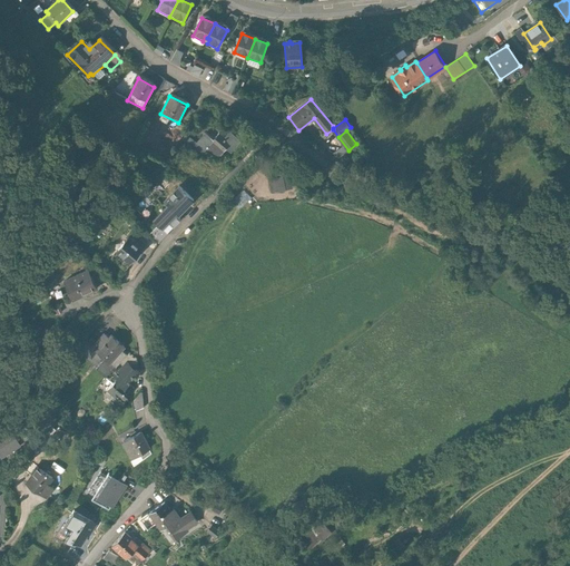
[(220,133),(213,139),(205,133),(197,142),(186,133),(182,139),(200,154),(205,149),(216,159),(227,149),(231,152),(236,146),(242,140),(231,132),(225,137),(220,133)]
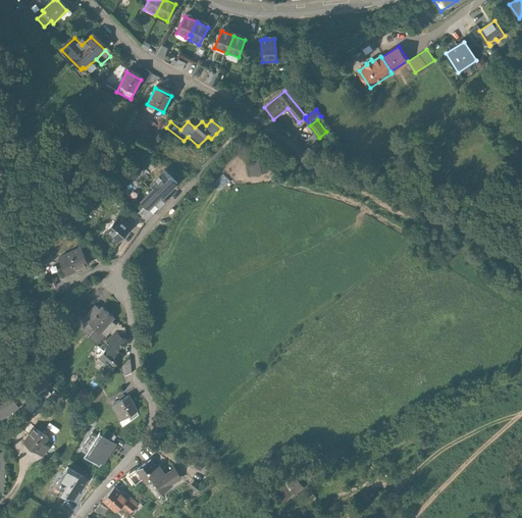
[(263,173),(258,161),(245,166),(250,178),(263,173)]
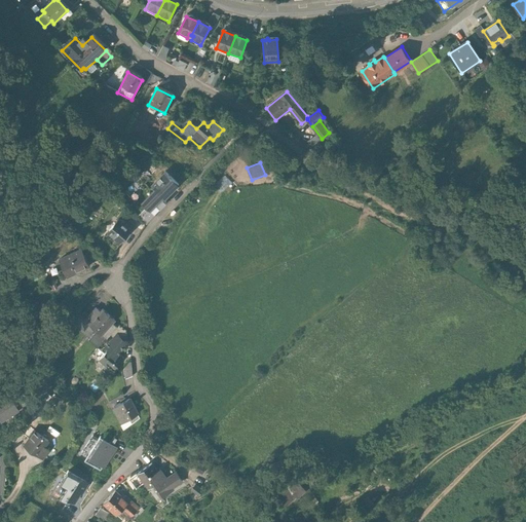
[(163,192),(164,193),(178,180),(165,168),(152,182),(154,184),(163,192)]
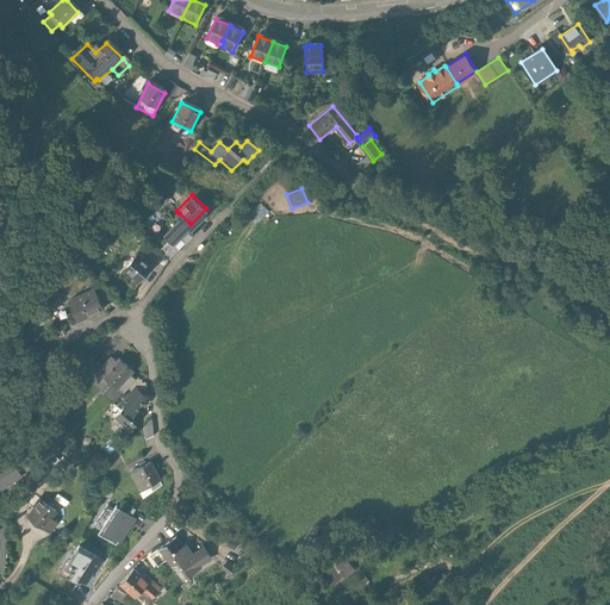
[(190,223),(179,213),(165,229),(170,235),(174,238),(190,223)]
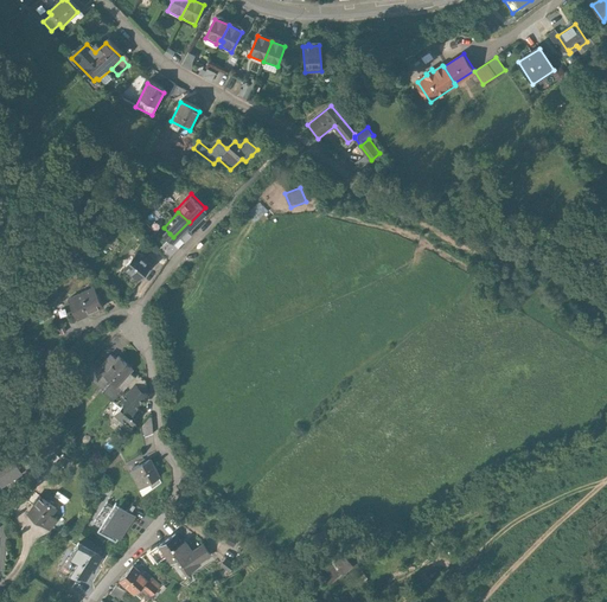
[(142,218),(148,224),(152,219),(146,213),(142,218)]
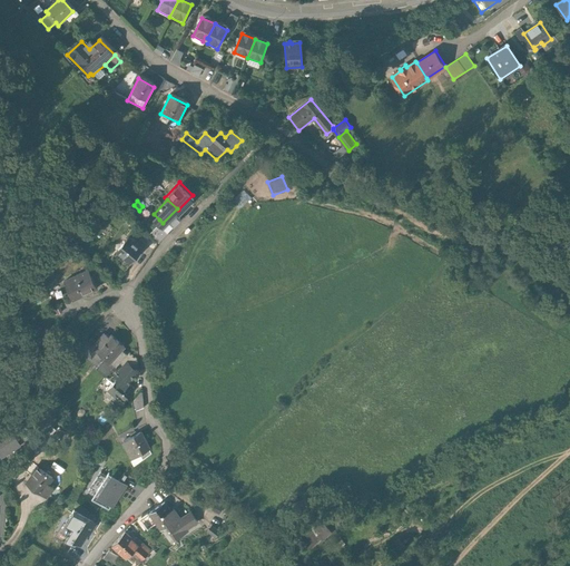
[(163,223),(159,220),(150,227),(159,236),(168,228),(163,223)]
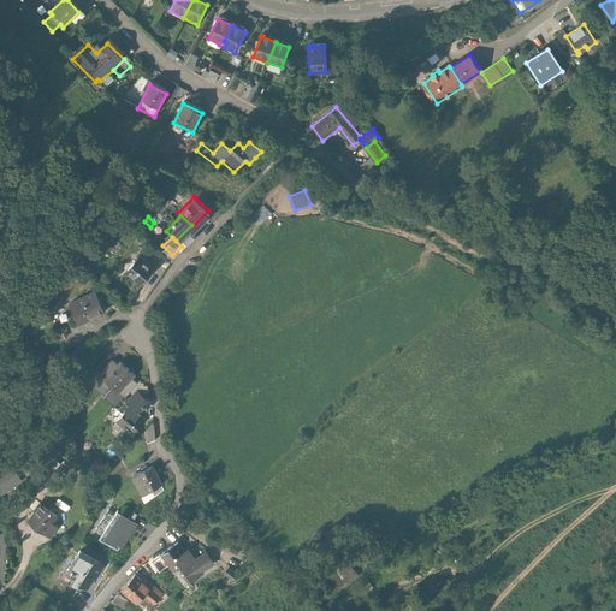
[(142,274),(154,261),(140,248),(128,261),(128,262),(142,274)]
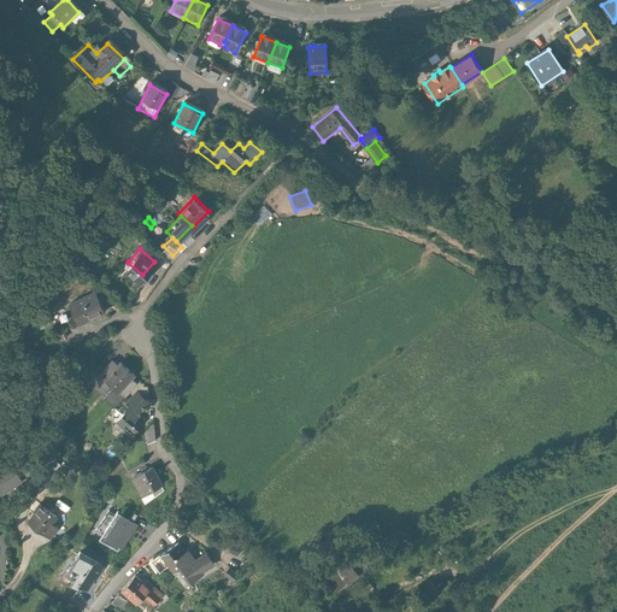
[(142,275),(128,263),(122,270),(136,282),(142,275)]
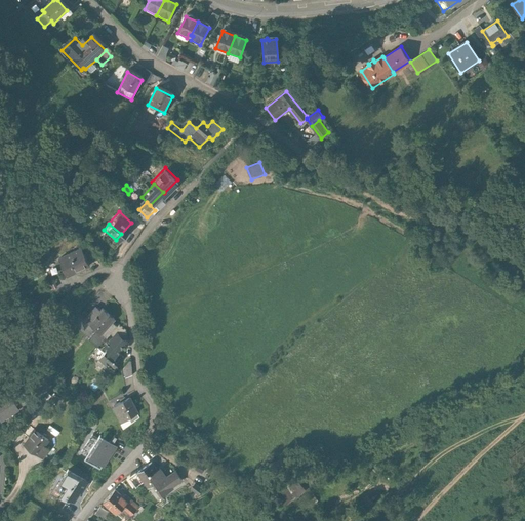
[(76,263),(90,256),(82,239),(59,248),(67,265),(75,262),(76,263)]
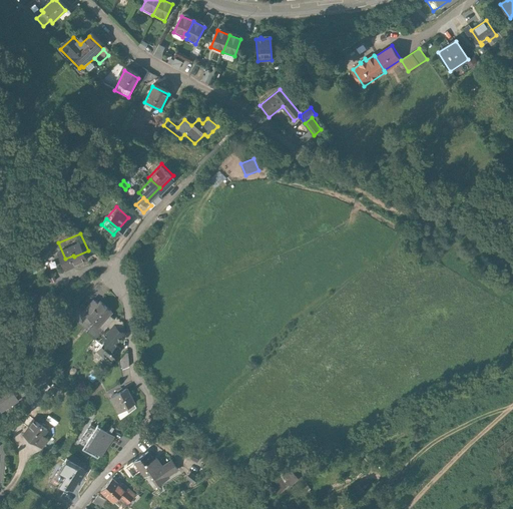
[(95,316),(99,319),(109,309),(111,306),(99,295),(96,299),(92,296),(83,305),(95,316)]
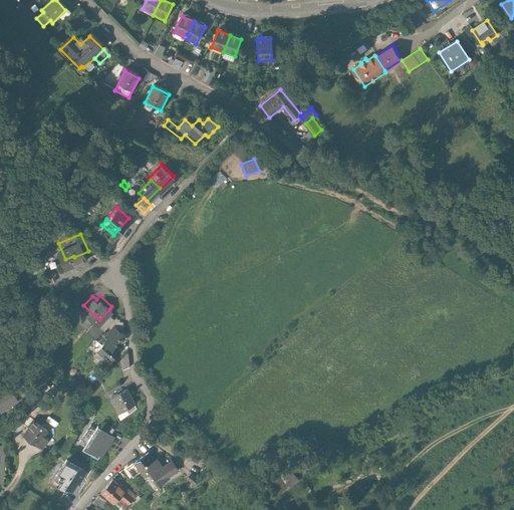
[(95,334),(114,313),(109,309),(99,319),(95,316),(86,326),(95,334)]
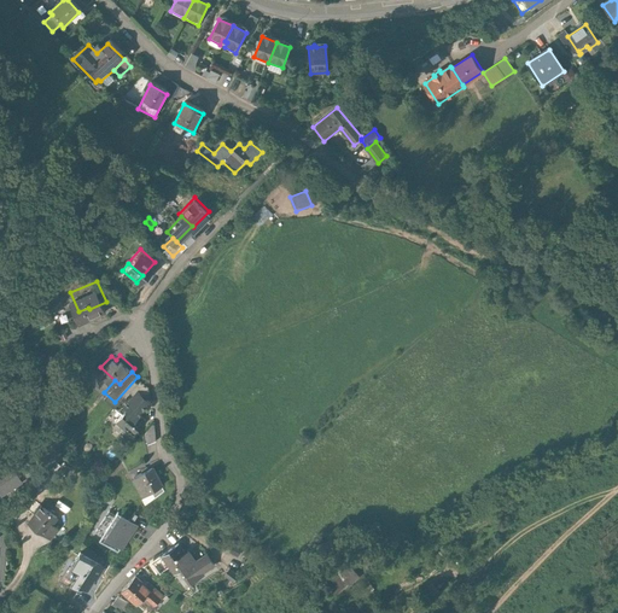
[(128,433),(145,415),(139,410),(139,409),(139,408),(139,407),(140,402),(143,403),(151,396),(146,392),(135,387),(126,400),(128,401),(116,415),(123,421),(118,426),(128,433)]
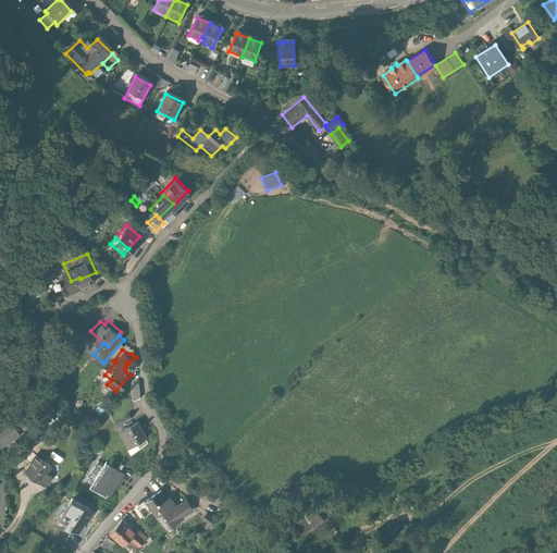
[(138,380),(132,386),(134,396),(140,395),(138,380)]
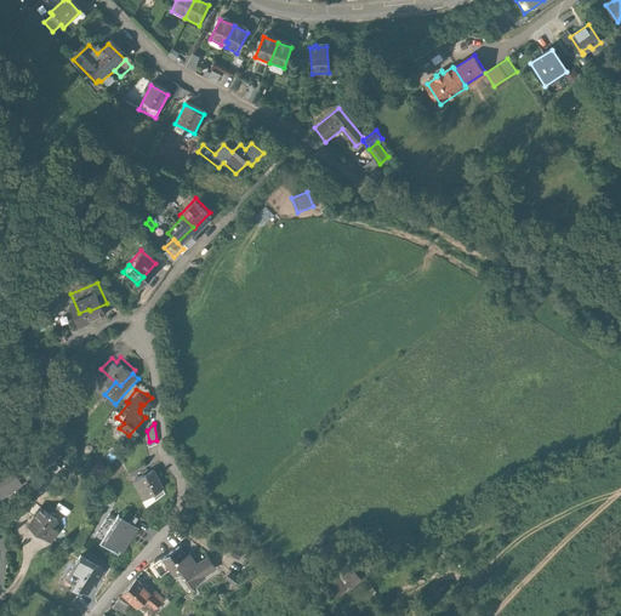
[(163,484),(153,466),(136,474),(144,492),(163,484)]
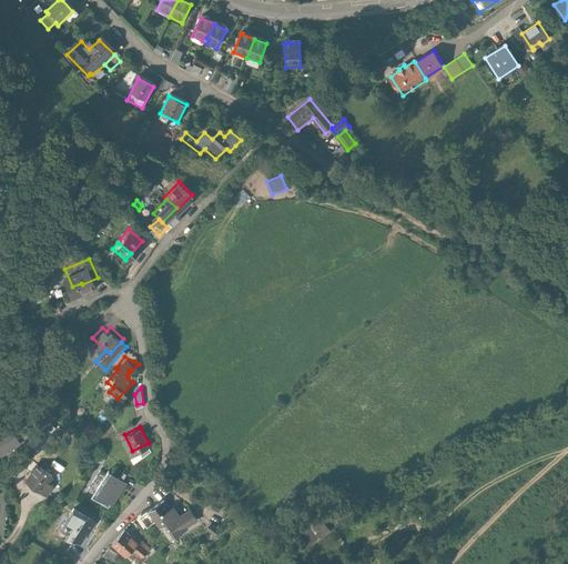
[(28,471),(42,482),(49,474),(53,469),(37,456),(32,462),(33,463),(28,471)]
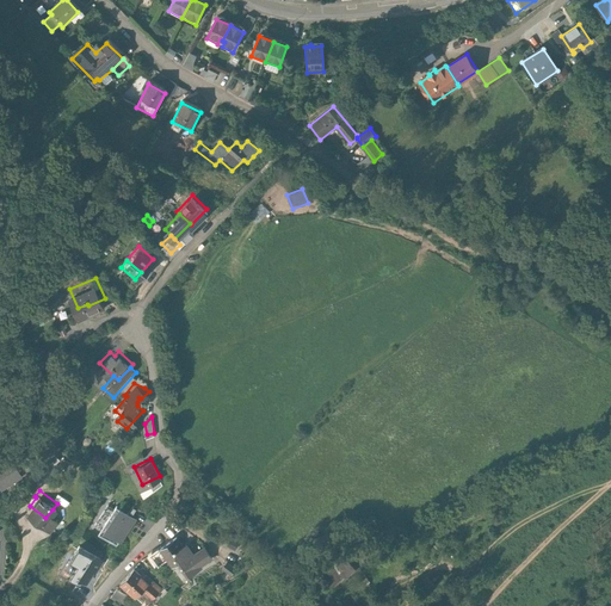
[(99,526),(117,538),(135,513),(117,500),(113,505),(107,500),(96,518),(102,523),(99,526)]
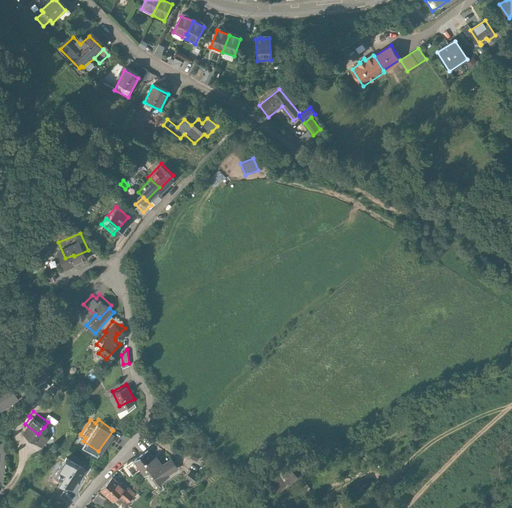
[(44,427),(38,434),(42,438),(48,431),(44,427)]
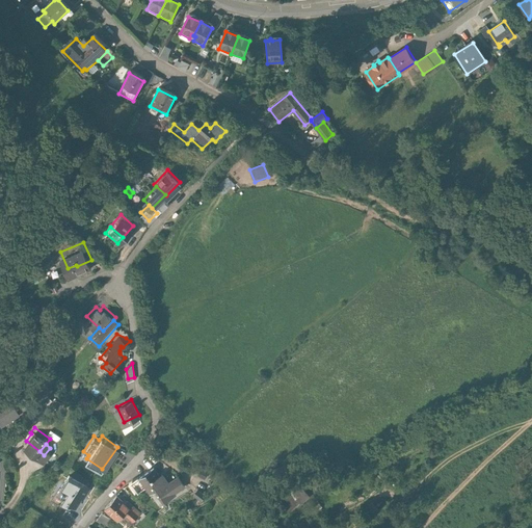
[(139,474),(139,475),(145,484),(150,491),(155,487),(163,501),(185,487),(178,476),(167,482),(161,472),(158,473),(154,466),(139,474)]
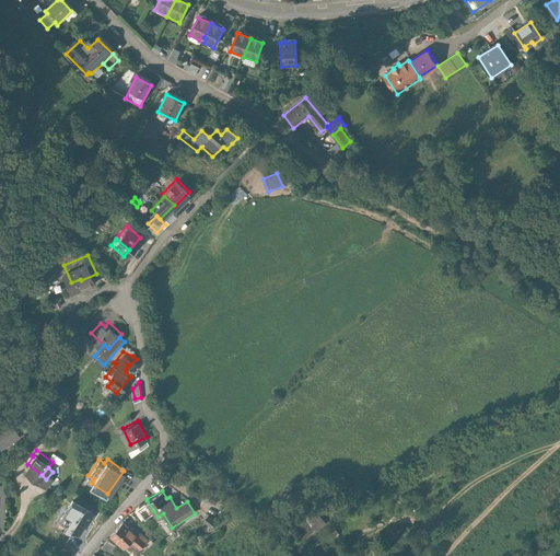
[(94,508),(73,494),(60,512),(68,517),(65,521),(73,525),(76,522),(80,525),(89,513),(91,514),(94,508)]
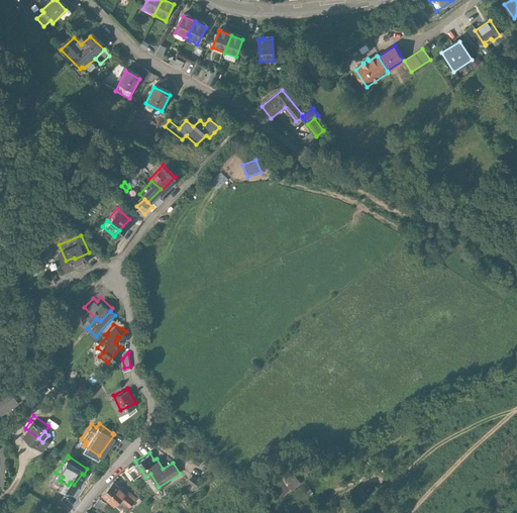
[(133,476),(141,471),(135,462),(128,466),(133,476)]
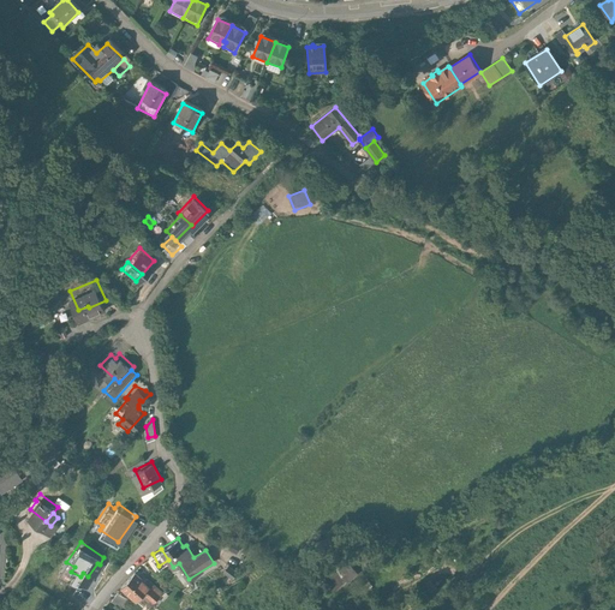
[(121,580),(136,596),(144,588),(153,598),(151,600),(155,604),(168,591),(165,587),(162,590),(148,574),(144,576),(135,567),(121,580)]
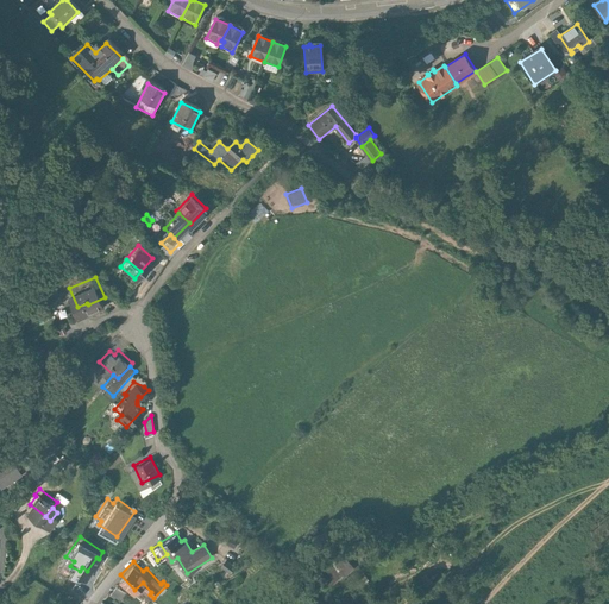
[(127,590),(118,580),(110,589),(121,596),(127,590)]
